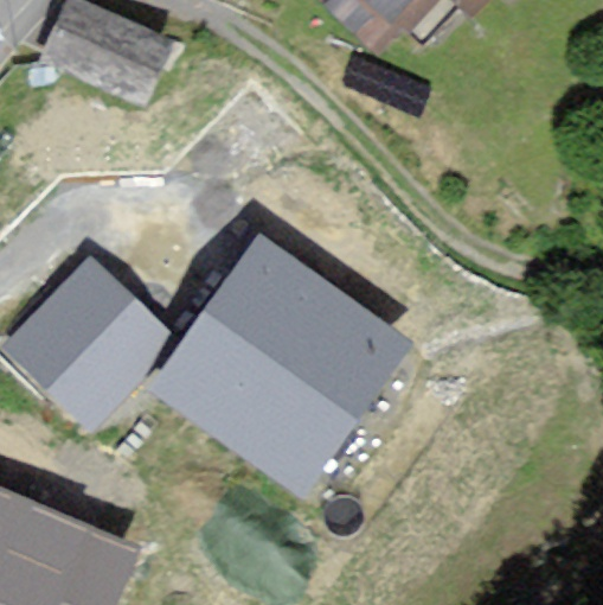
[(174,42),(87,0),(63,0),(39,50),(146,101),(174,42)]
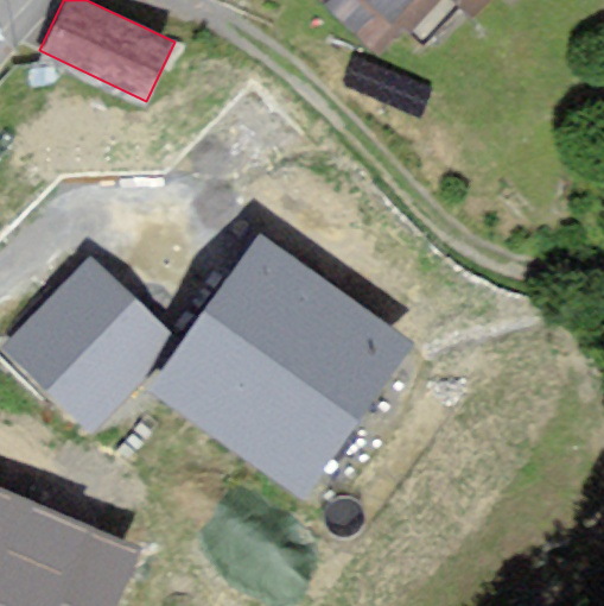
[(343,0),(381,38),(402,17),(423,38),(462,0),(343,0)]
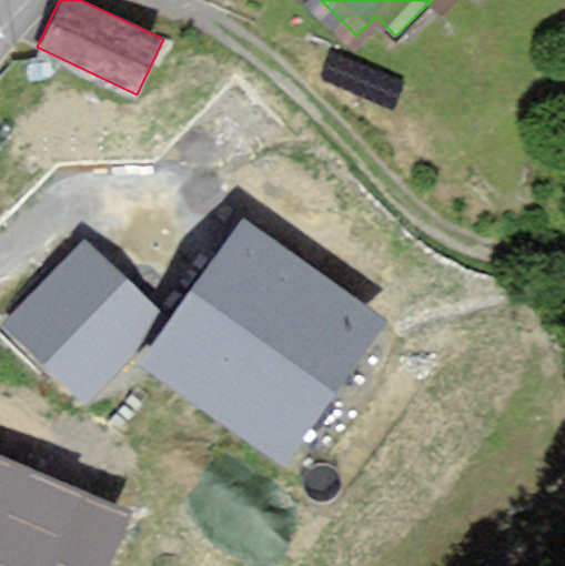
[(376,322),(236,224),(145,353),(285,451),(376,322)]
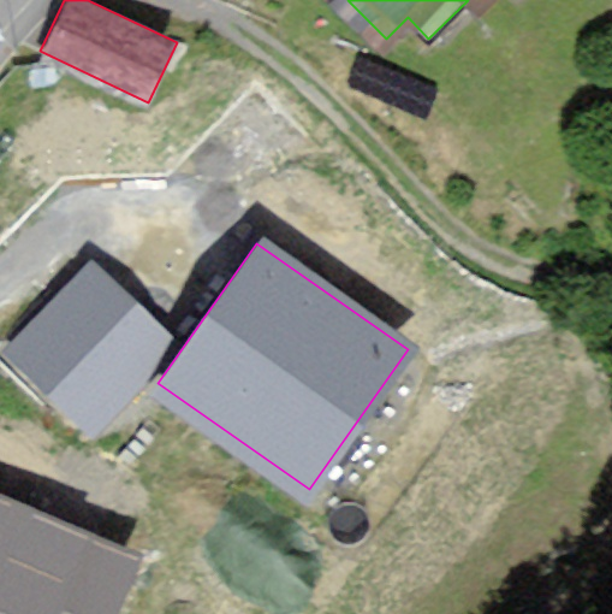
[(167,334),(89,265),(11,353),(90,421),(167,334)]
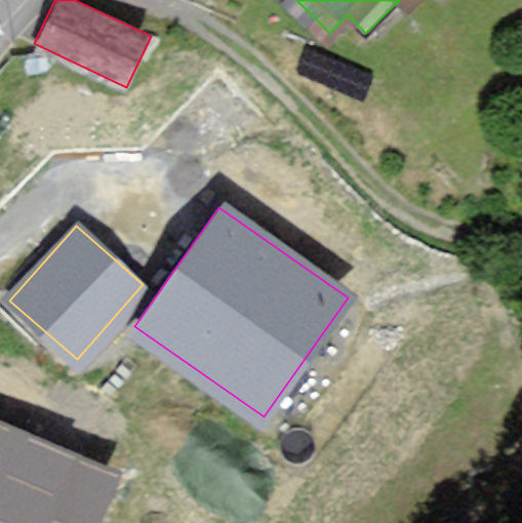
[(89,522),(113,468),(0,419),(0,522),(89,522)]
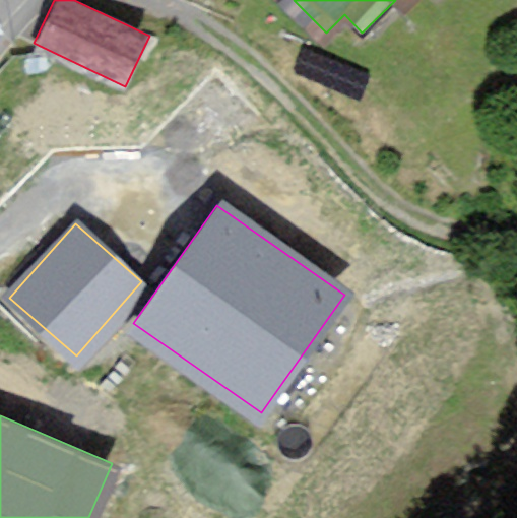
All buildings are outlined.
